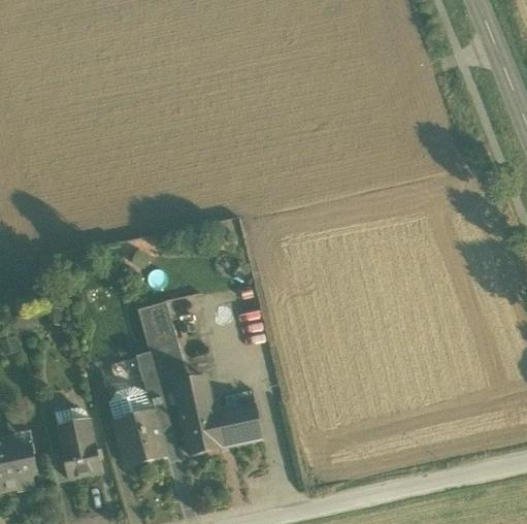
[(137,308),(144,333),(172,325),(165,300),(137,308)]
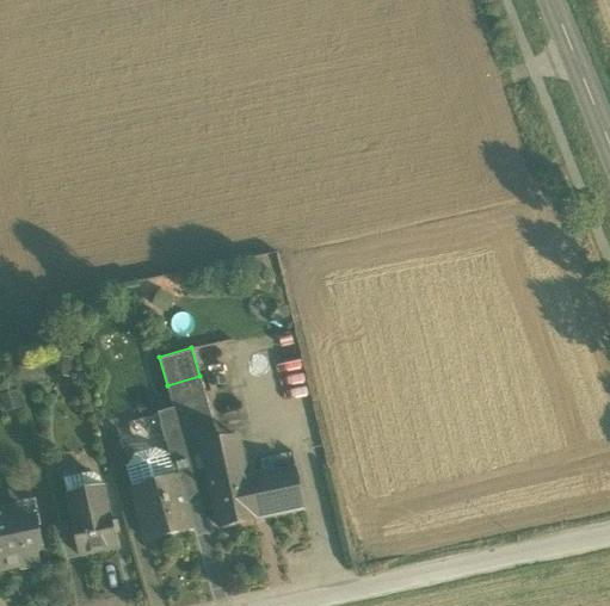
[(167,385),(171,400),(204,390),(199,376),(167,385)]
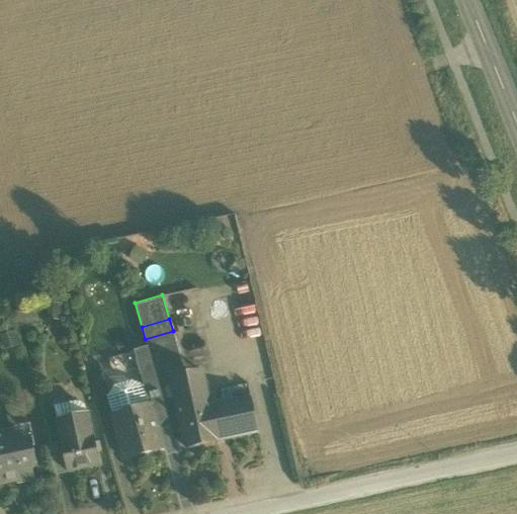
[(15,328),(0,332),(0,339),(2,347),(19,343),(15,328)]
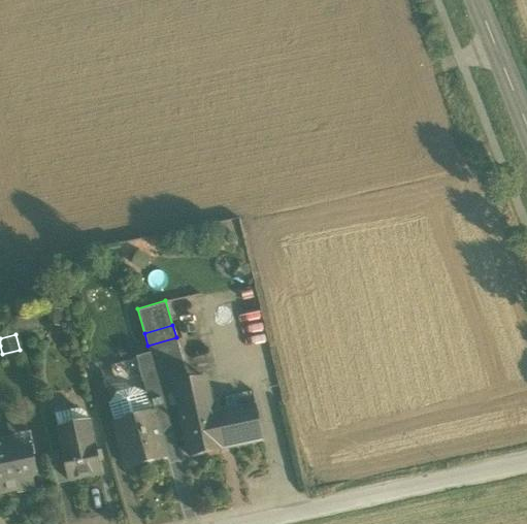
[(187,374),(176,337),(147,346),(150,351),(158,382),(158,383),(187,374)]
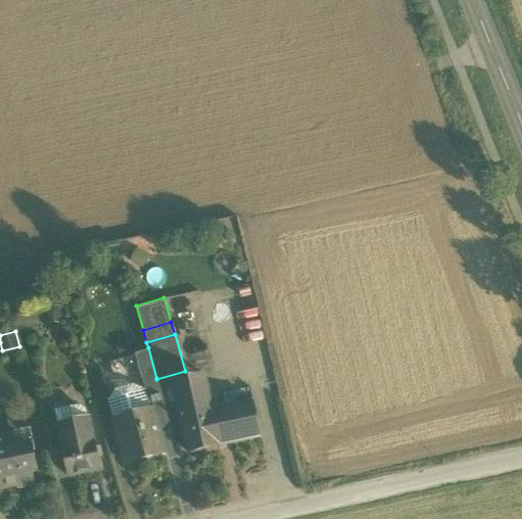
[(156,379),(156,378),(148,347),(134,351),(143,381),(144,387),(150,407),(152,407),(152,408),(164,405),(156,379)]
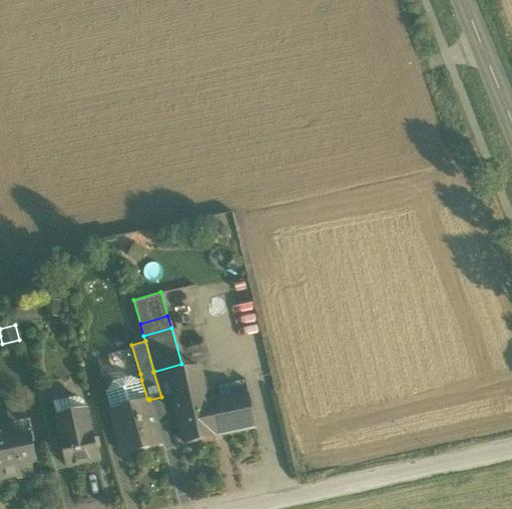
[(198,365),(189,366),(194,389),(203,387),(198,365)]
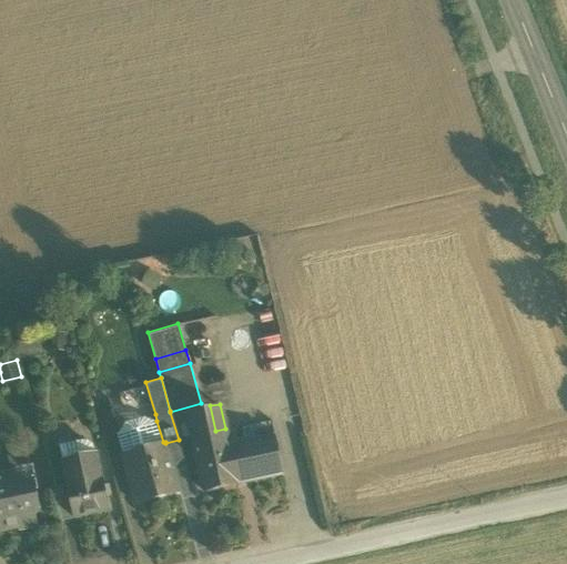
[(238,481),(238,480),(229,443),(228,434),(226,434),(225,429),(215,431),(210,405),(209,406),(209,405),(186,411),(203,486),(203,487),(238,481)]
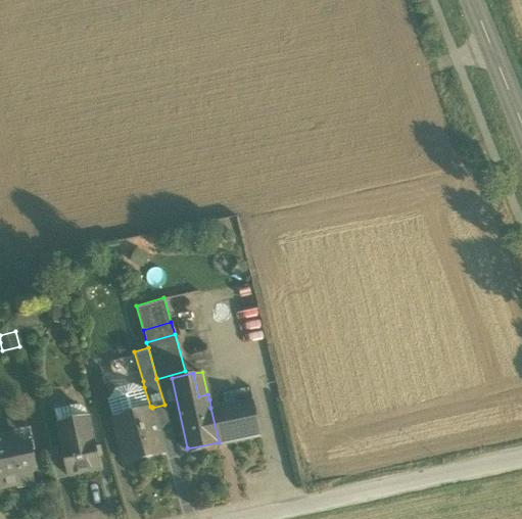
[(107,398),(112,418),(150,407),(144,387),(132,382),(115,387),(107,398)]
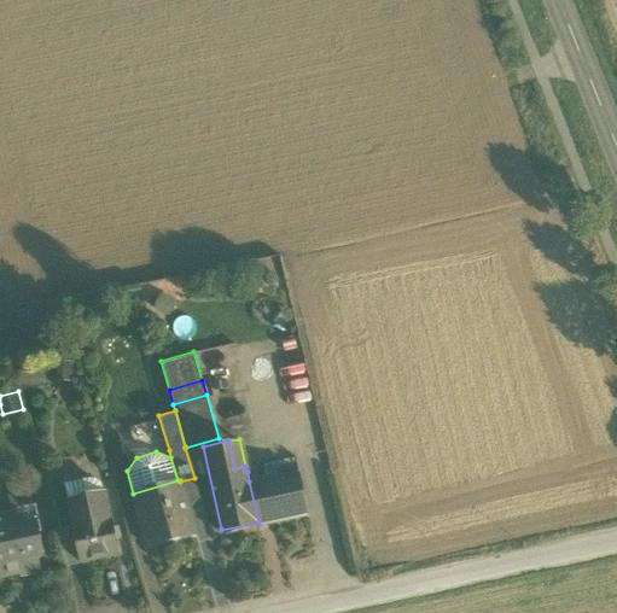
[(261,460),(265,478),(298,471),(295,453),(261,460)]
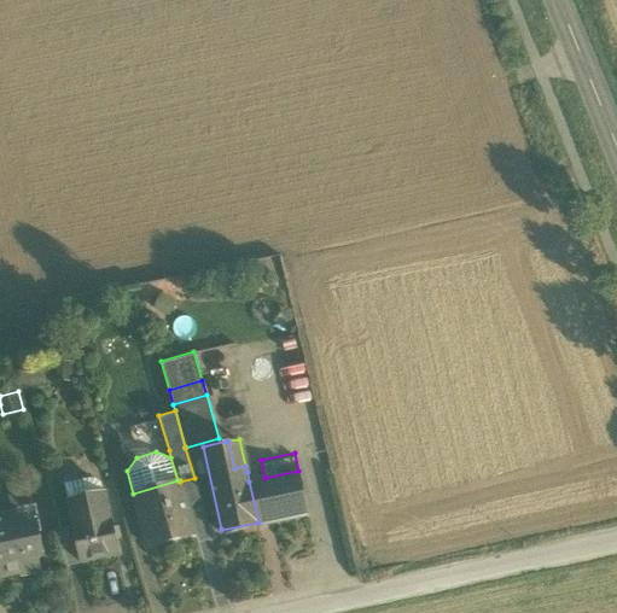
[(265,478),(249,482),(258,521),(307,512),(298,471),(265,478)]
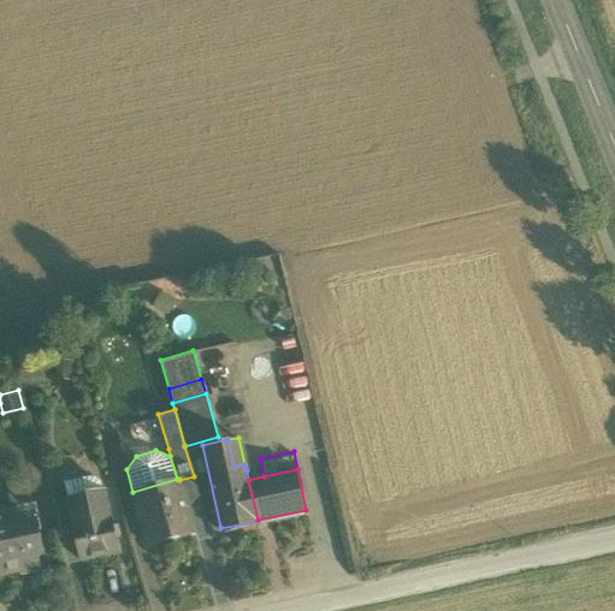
[(63,480),(66,497),(102,490),(101,484),(99,479),(94,475),(89,474),(63,480)]
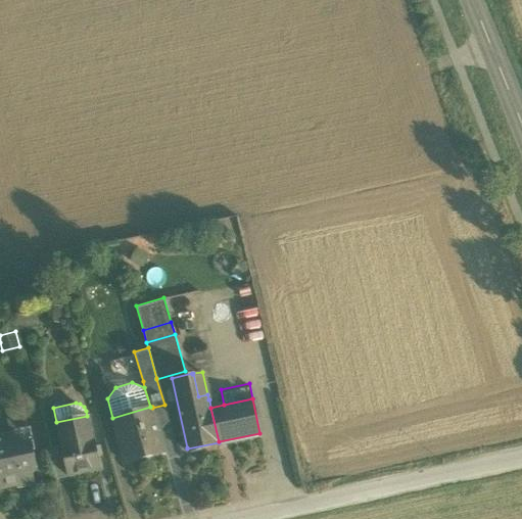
[(152,407),(150,407),(112,418),(125,461),(163,450),(152,408),(152,407)]
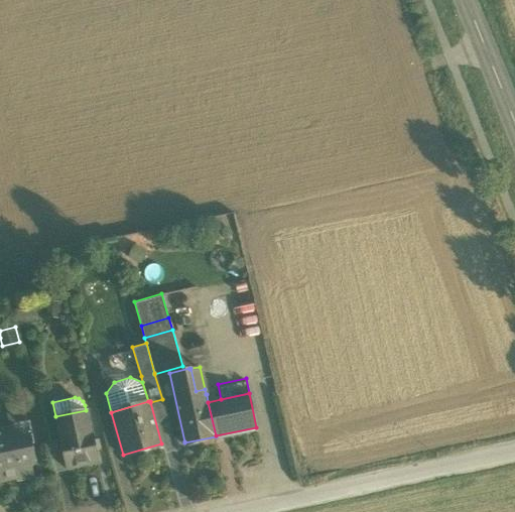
[(60,439),(67,468),(98,461),(87,409),(86,410),(55,416),(60,439)]
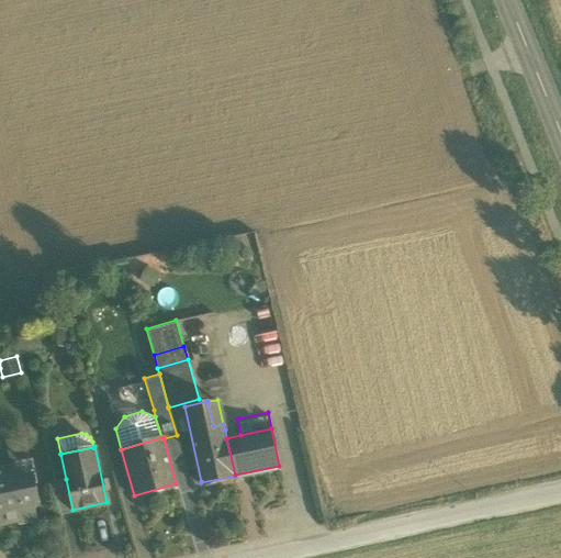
[(0,522),(17,519),(18,521),(35,517),(33,504),(38,503),(32,473),(25,475),(13,466),(0,468),(0,522)]
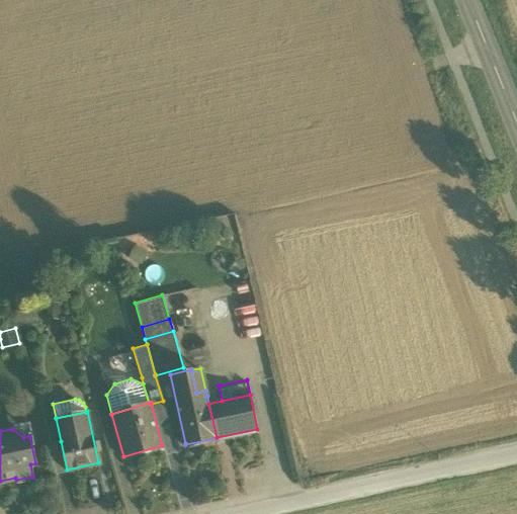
[(49,443),(55,472),(67,469),(61,441),(49,443)]
